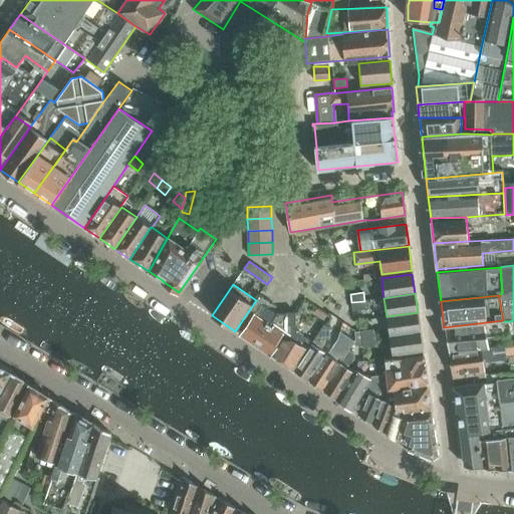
[(256,300),(235,331),(271,355),(284,338),(297,339),(295,313),(277,314),(256,300)]
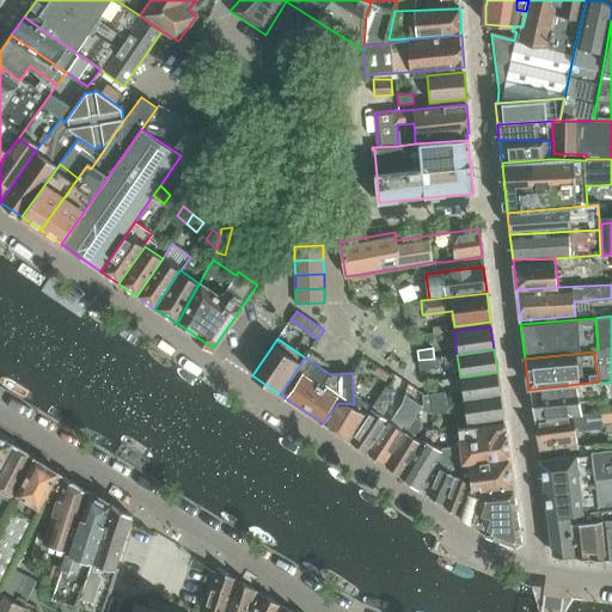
[(434,359),(418,360),(420,371),(435,368),(434,359)]
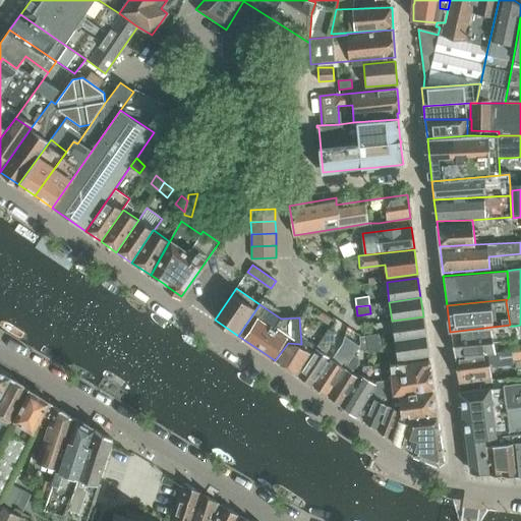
[(392,321),(395,340),(425,336),(423,316),(392,321)]
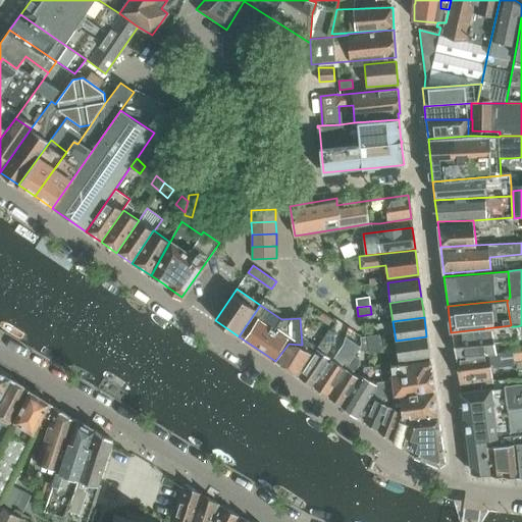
[(511,326),(511,325),(451,332),(455,357),(494,354),(493,343),(518,341),(516,326),(511,326)]
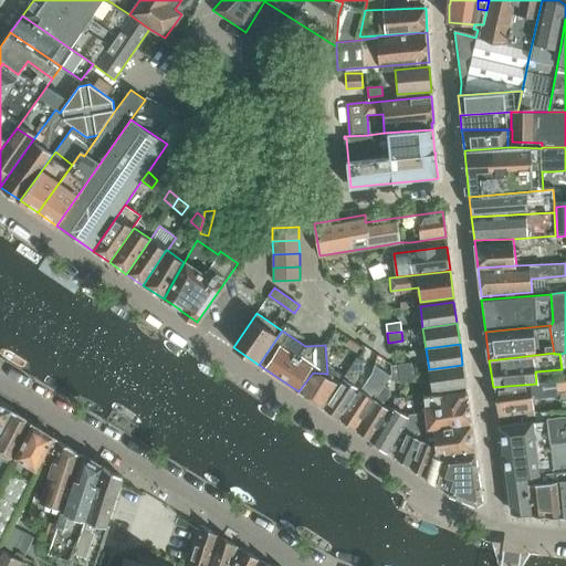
[(345,375),(358,375),(365,374),(363,362),(357,358),(345,375)]
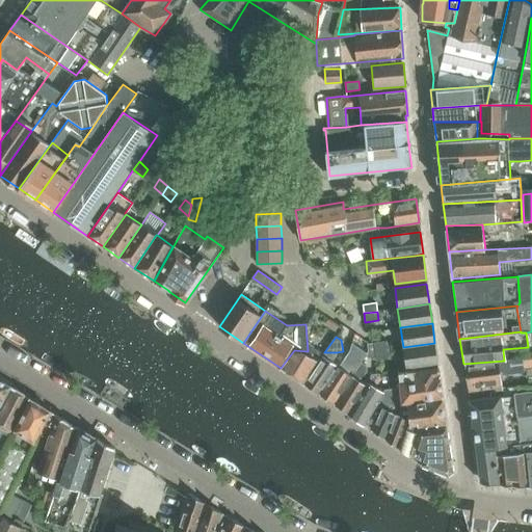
[(313,348),(315,343),(307,339),(308,351),(294,350),(281,368),(303,383),(323,355),(313,348)]
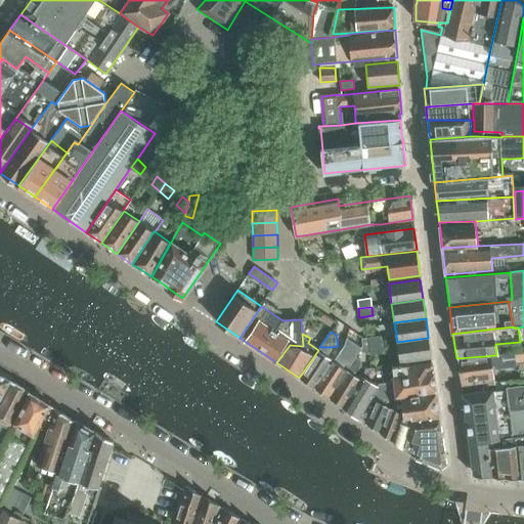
[(368,338),(369,346),(383,344),(382,336),(368,338)]
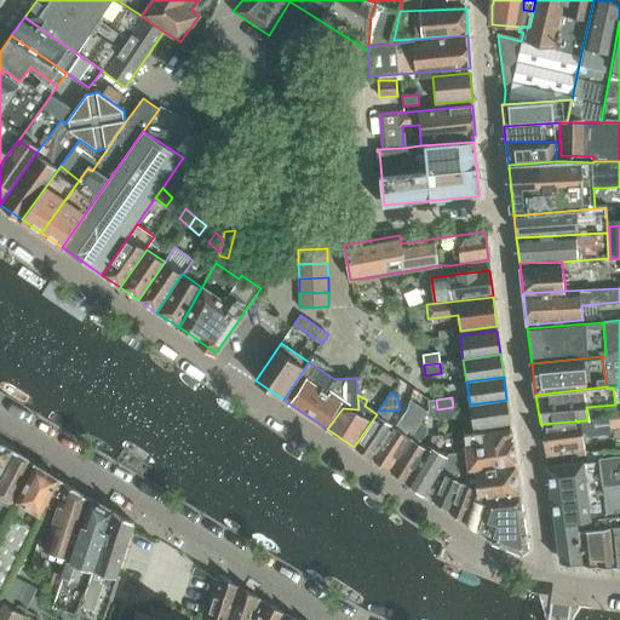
[(390,472),(411,438),(428,412),(411,400),(407,409),(395,428),(373,460),(390,472)]
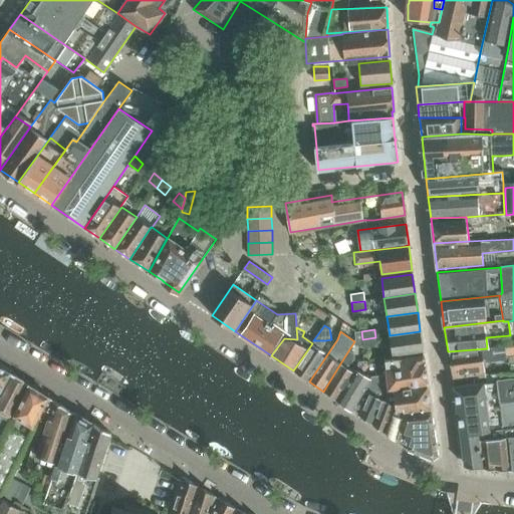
[(420,331),(390,335),(392,355),(423,351),(420,331)]
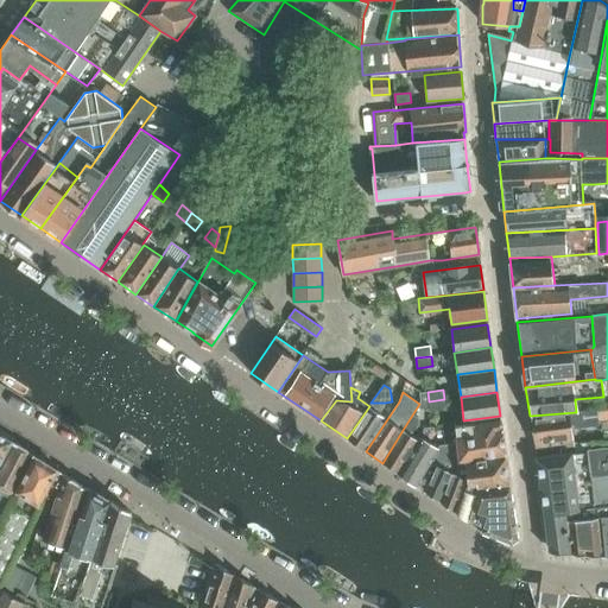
[(444,399),(429,401),(430,412),(445,410),(444,399)]
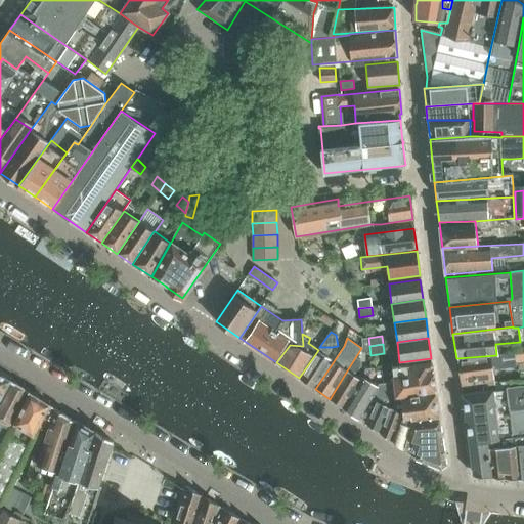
[(332,350),(332,347),(319,347),(318,350),(299,378),(315,389),(334,361),(326,356),(332,350)]
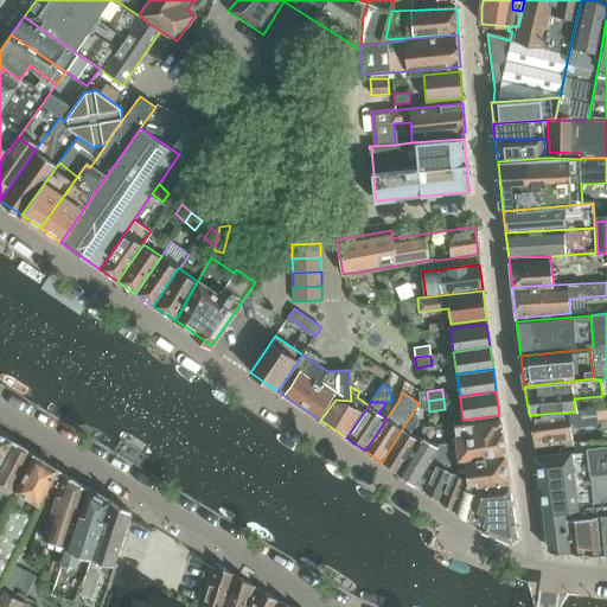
[(575,411),(529,415),(534,449),(572,443),(569,425),(574,423),(575,428),(598,425),(596,410),(575,411)]
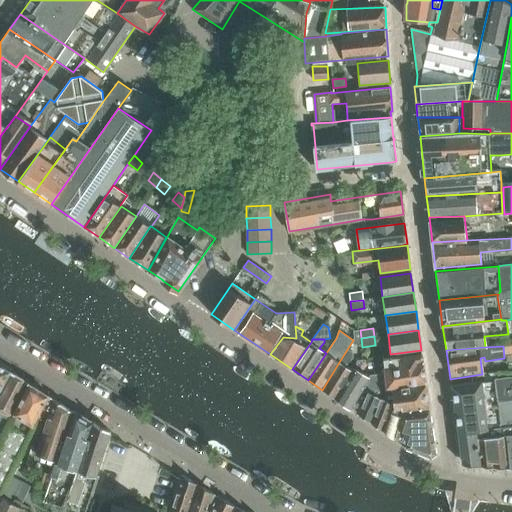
[(426,382),(421,353),(382,360),(386,387),(390,386),(426,382)]
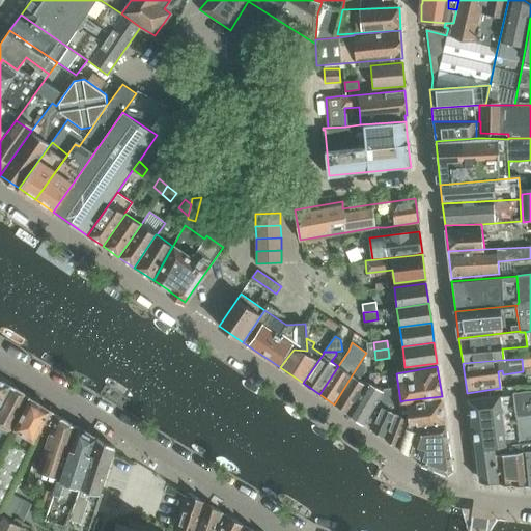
[(398,389),(387,391),(387,395),(384,395),(373,389),(372,374),(368,375),(366,375),(367,385),(348,415),(371,430),(383,404),(396,402),(400,401),(398,389)]
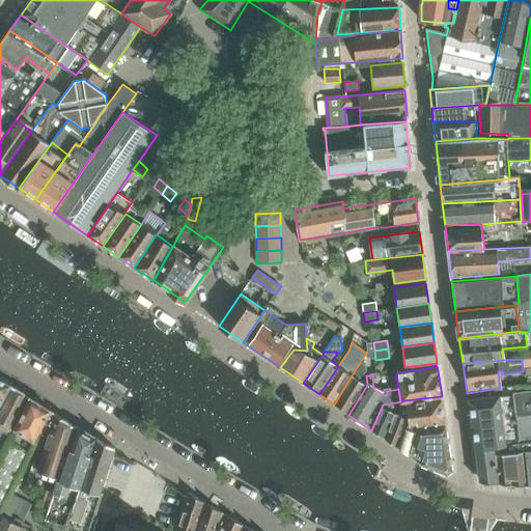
[(367,385),(352,375),(334,404),(348,415),(367,385)]
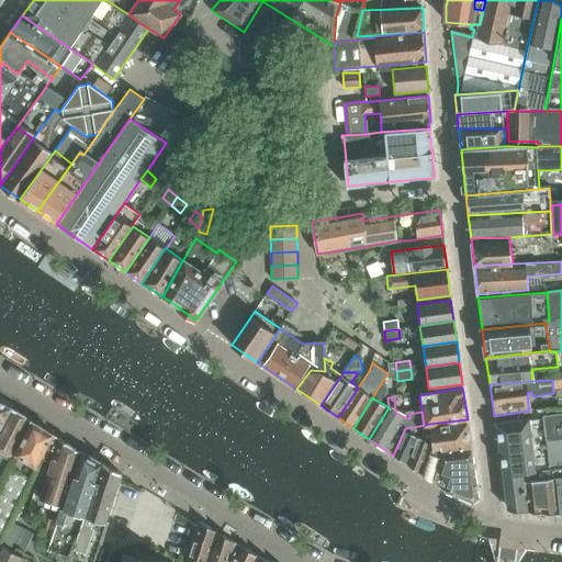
[(0,437),(13,411),(0,401),(0,437)]
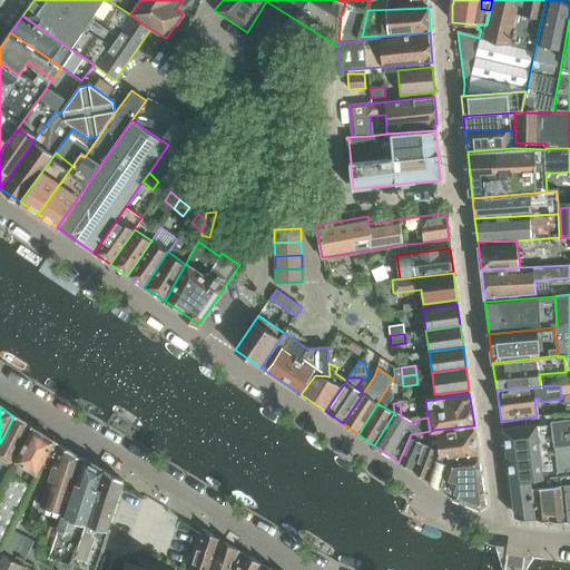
[(31,428),(13,416),(0,443),(0,479),(5,481),(31,428)]
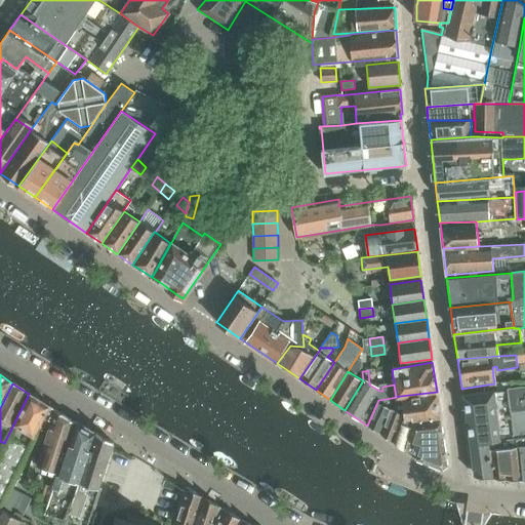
[(470,443),(493,441),(519,441),(524,441),(524,440),(524,387),(522,387),(508,389),(462,395),(470,443)]
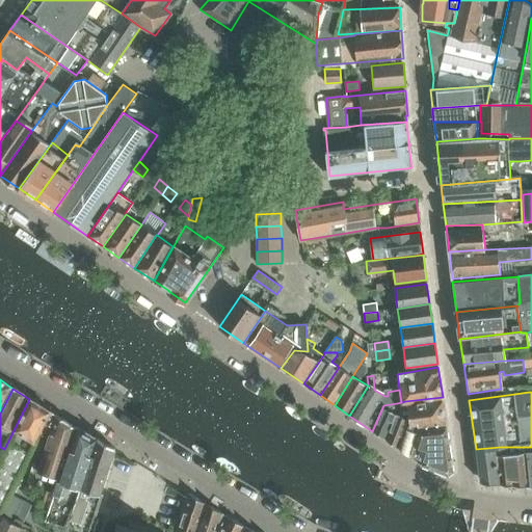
[(447,426),(443,397),(405,401),(408,420),(399,449),(409,456),(418,430),(447,426)]
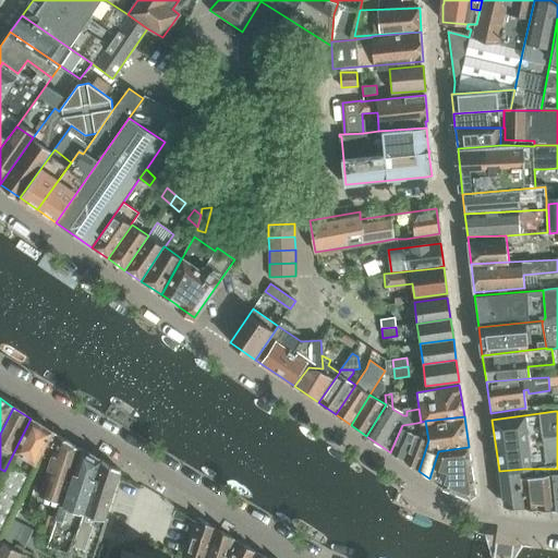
[(0,536),(10,518),(41,456),(53,432),(52,432),(31,419),(4,471),(0,477),(0,536)]
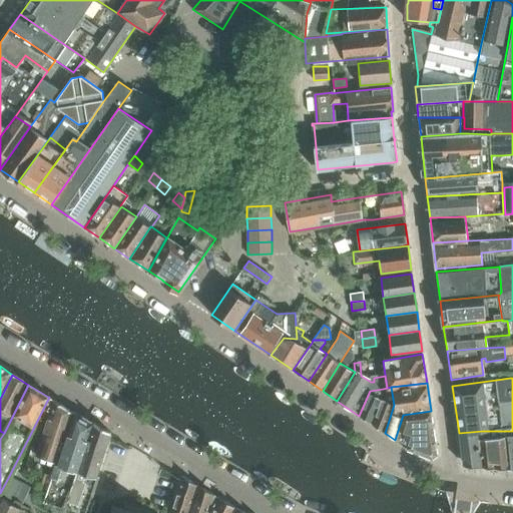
[(394,405),(391,387),(383,389),(371,424),(385,433),(394,405)]
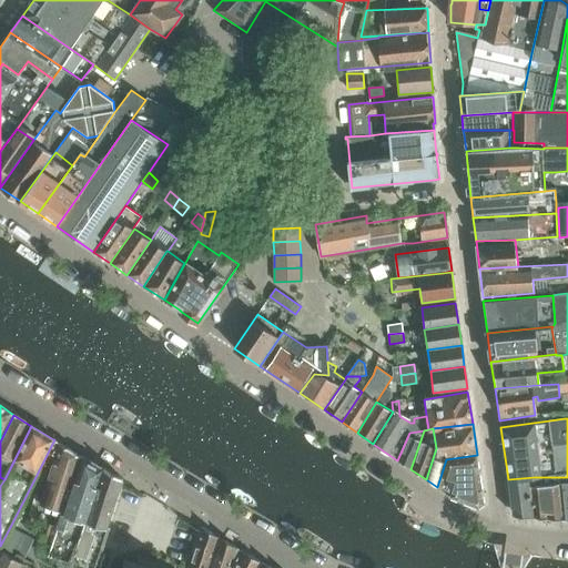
[(411,469),(424,430),(409,433),(397,460),(411,469)]
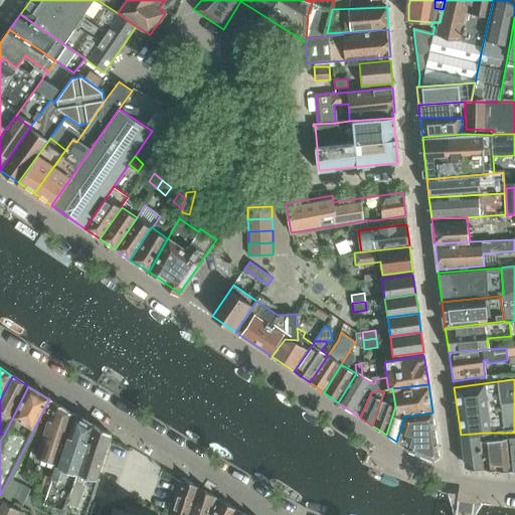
[(49,398),(38,420),(47,424),(55,402),(49,398)]
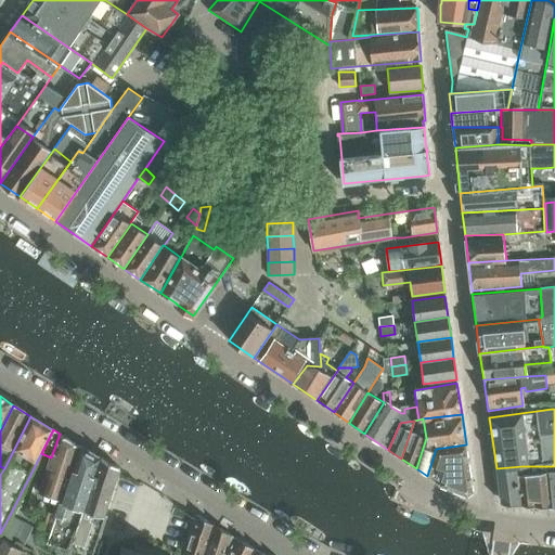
[(80,447),(60,434),(51,457),(40,493),(55,499),(50,515),(59,518),(64,502),(80,447)]
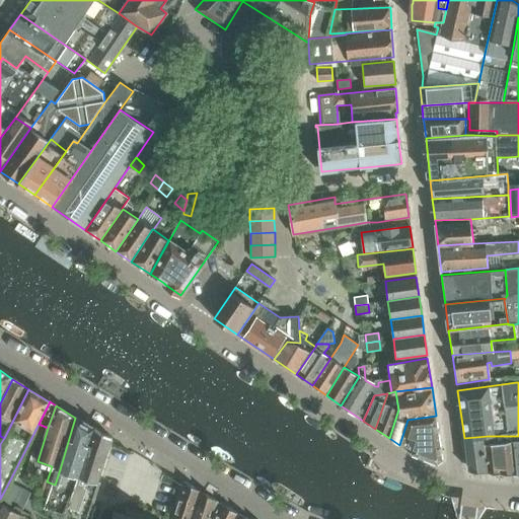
[(442,459),(436,416),(408,420),(399,445),(421,459),(438,463),(442,459)]
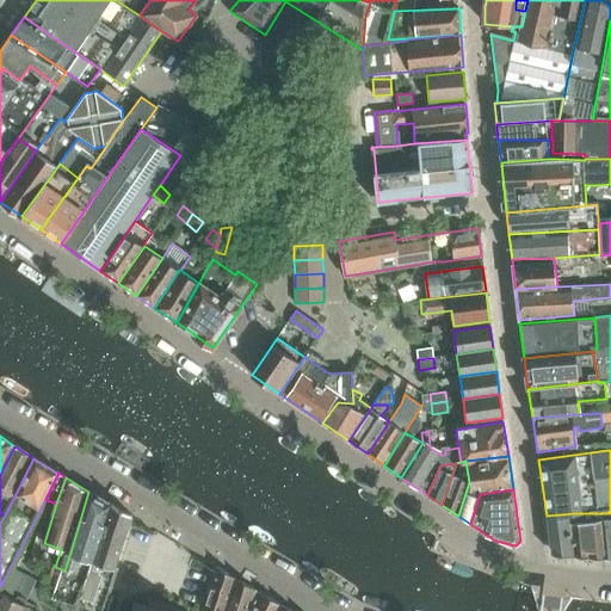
[(92,560),(110,505),(88,492),(71,553),(92,560)]
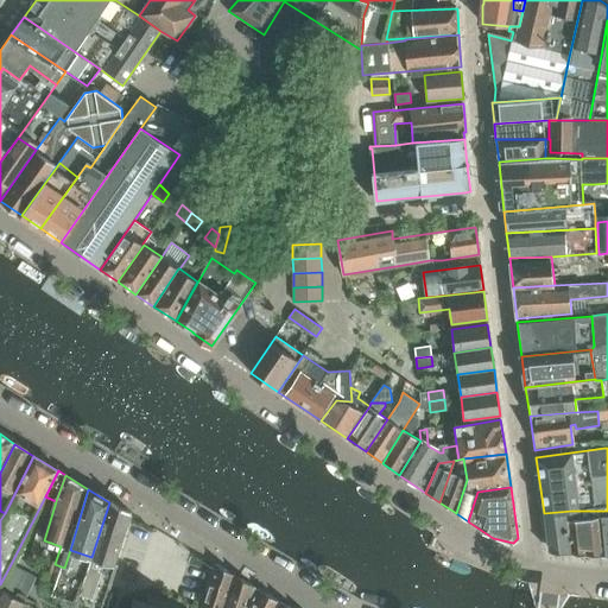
[(130,513),(109,502),(92,557),(81,593),(92,596),(100,569),(96,569),(99,561),(112,564),(130,513)]
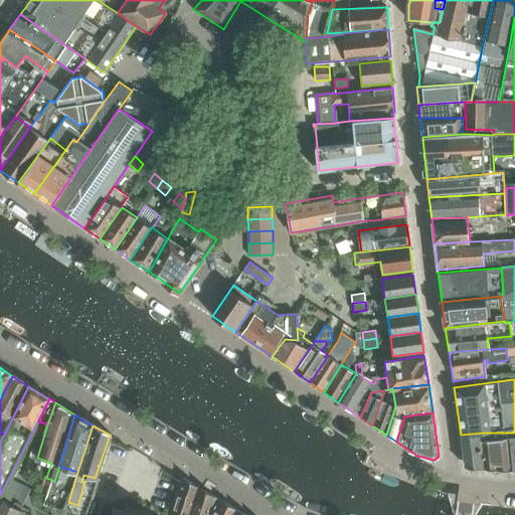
[(484,469),(484,433),(461,435),(465,464),(470,468),(484,469)]
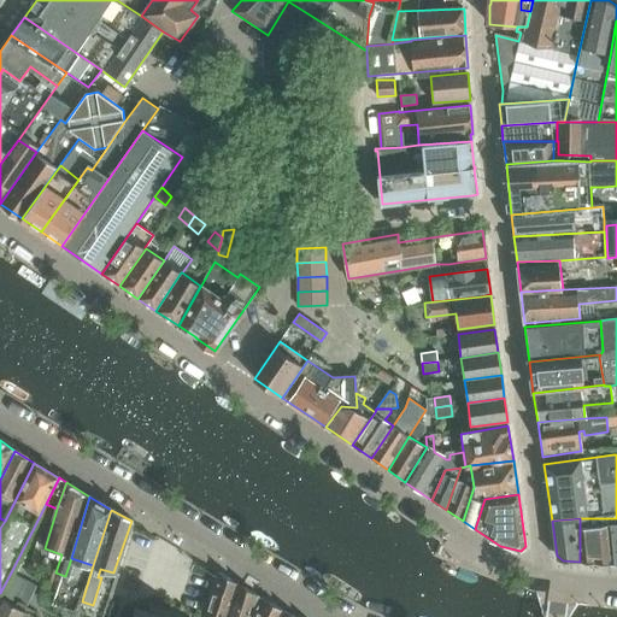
[(594,563),(611,565),(610,518),(580,518),(580,562),(594,563)]
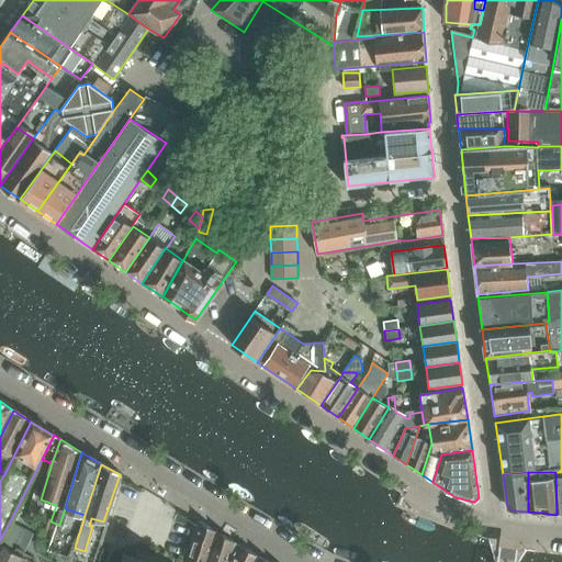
[(0,561),(32,561),(22,557),(26,549),(33,535),(30,534),(21,529),(10,521),(0,540),(0,561)]
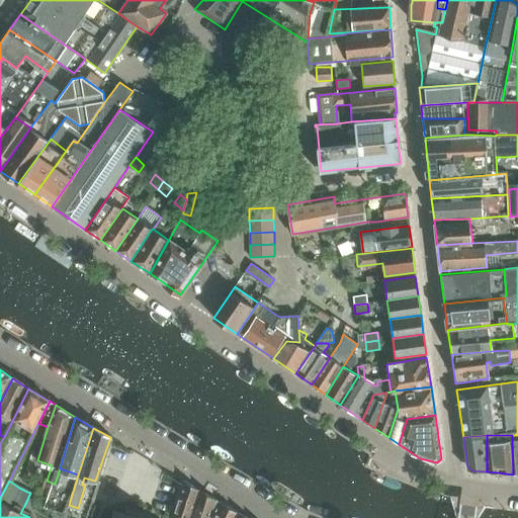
[(190,517),(199,490),(183,481),(179,496),(171,517),(190,517)]
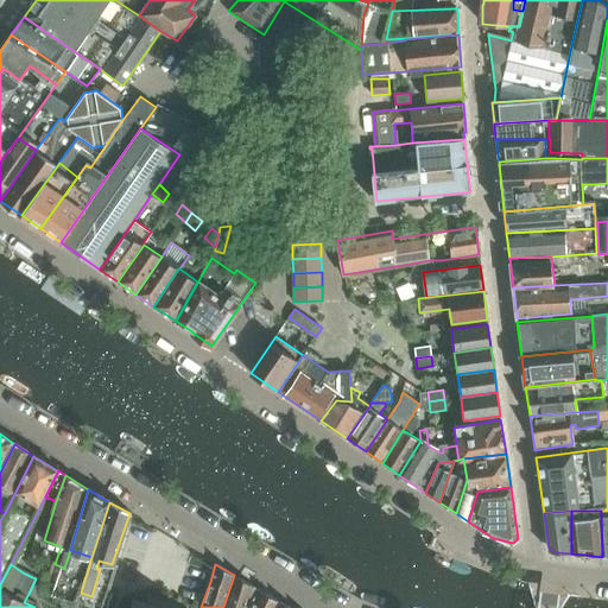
[(254,587),(234,575),(223,607),(247,607),(249,602),(254,587)]
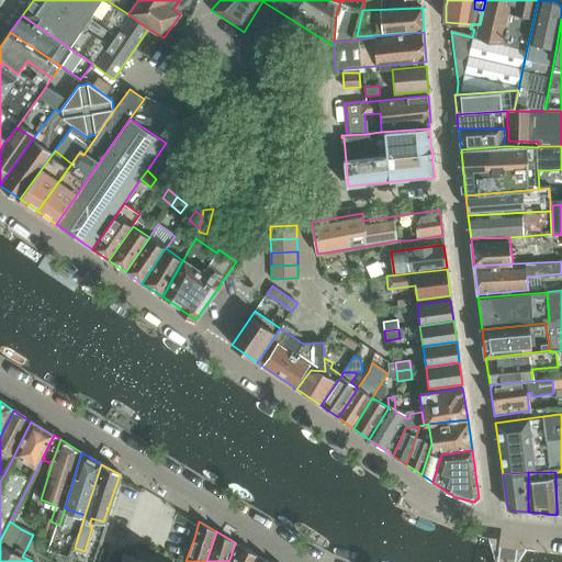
[(255,561),(258,555),(240,546),(236,558),(231,557),(228,561),(255,561)]
